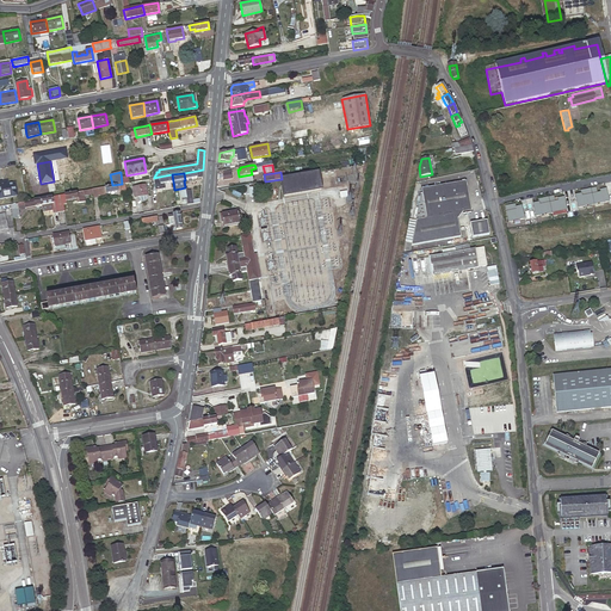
[(172,174),(159,177),(160,180),(155,180),(156,191),(161,191),(160,184),(173,181),(172,174)]
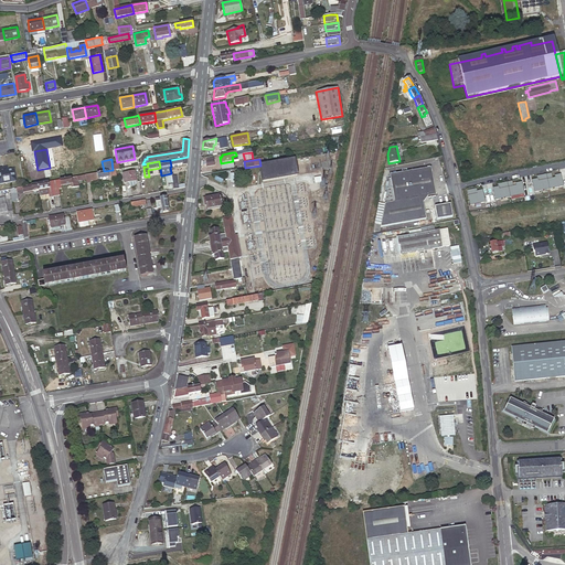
[(297,176),(295,161),(259,168),(262,182),(297,176)]
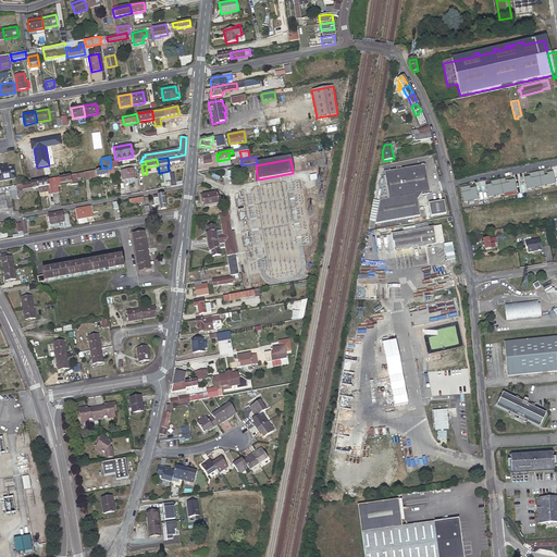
[(0,165),(0,181),(16,178),(14,166),(4,169),(3,165),(0,165)]
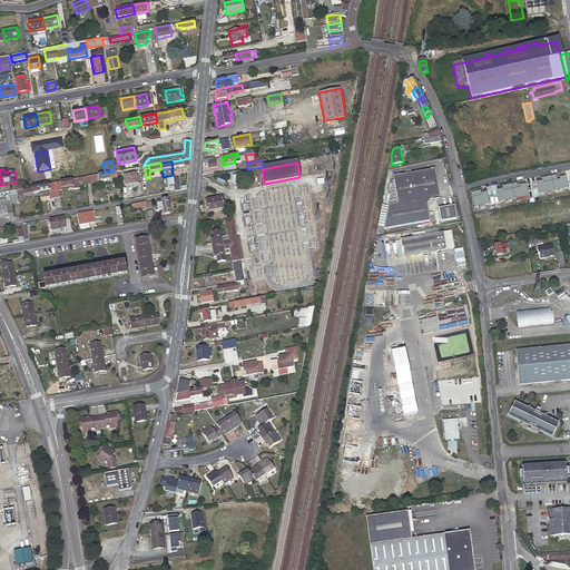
[(434,169),(393,177),(383,229),(403,226),(430,222),(426,206),(426,204),(431,198),(439,197),(434,169)]
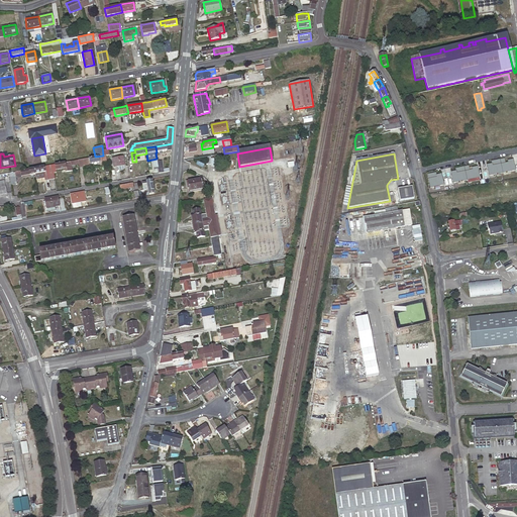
[(83,159),(78,160),(79,164),(79,167),(83,167),(83,165),(100,162),(107,161),(106,154),(103,156),(95,157),(83,159)]
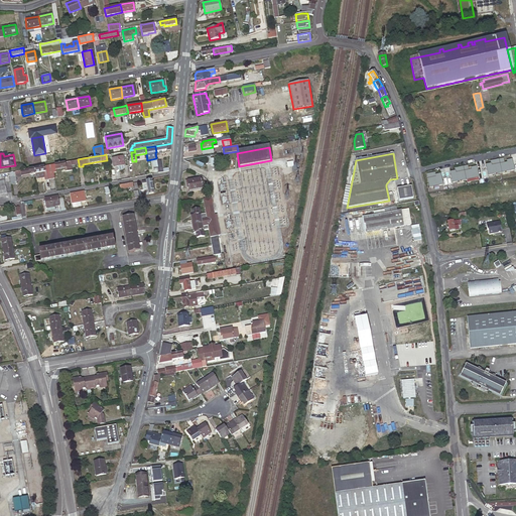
[(113,158),(115,166),(124,164),(123,156),(113,158)]
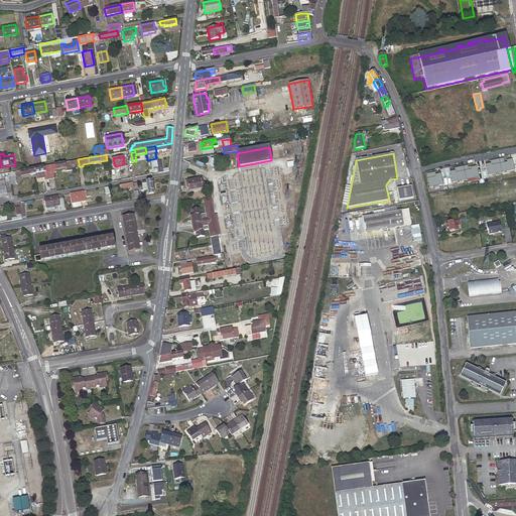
[(55,163),(46,165),(48,177),(54,176),(53,171),(56,171),(56,169),(66,168),(67,170),(73,169),(72,164),(74,164),(73,160),(55,163)]
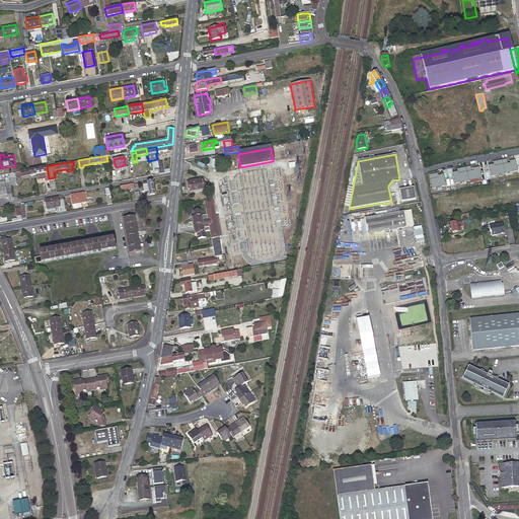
[(507,161),(502,162),(504,174),(517,171),(515,162),(512,163),(512,164),(507,165),(507,161)]
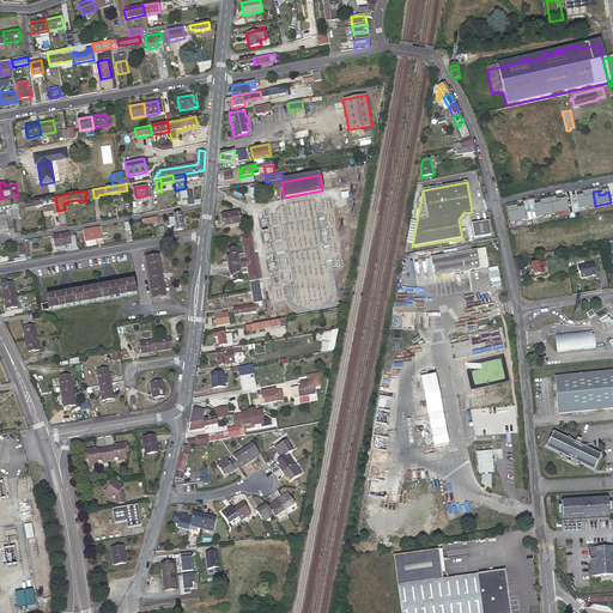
[(595,206),(593,192),(583,194),(584,199),(582,199),(582,198),(577,198),(580,210),(595,206)]
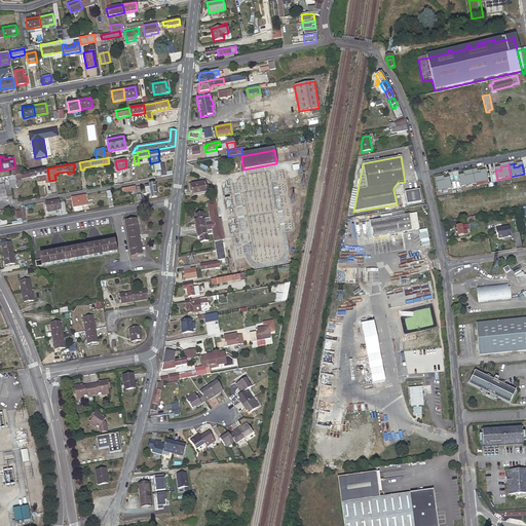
[(45,180),(45,182),(49,181),(47,168),(41,170),(35,171),(36,177),(37,181),(45,180)]
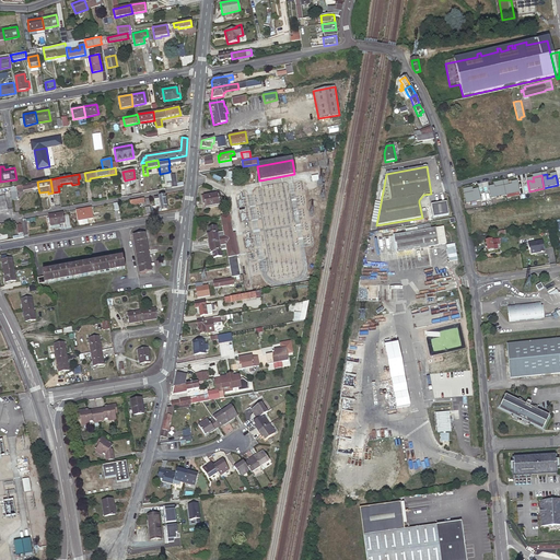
[(37,182),(23,184),(22,184),(23,190),(38,188),(37,182)]
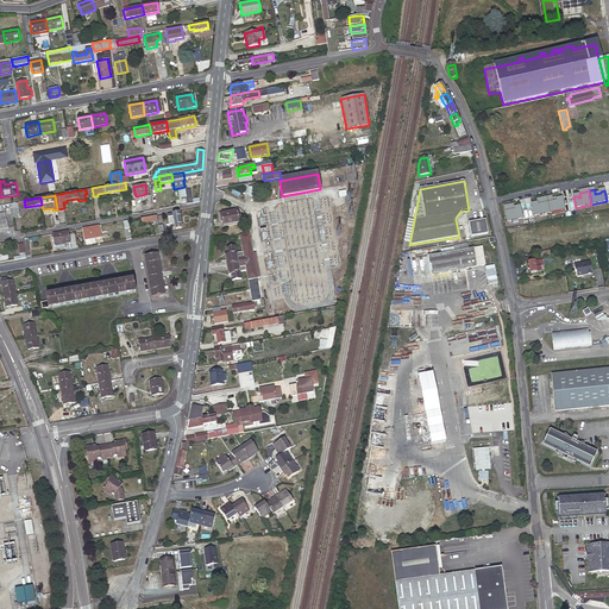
[(552,198),(546,199),(550,213),(565,211),(563,199),(558,200),(558,201),(553,202),(552,198)]
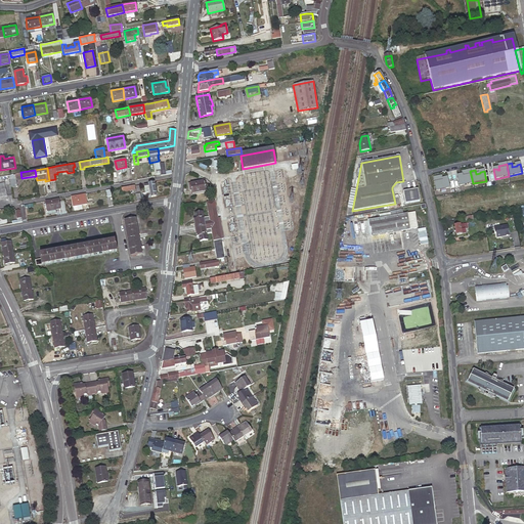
[(473,183),(470,171),(462,173),(463,177),(461,177),(461,176),(457,177),(460,186),(473,183)]
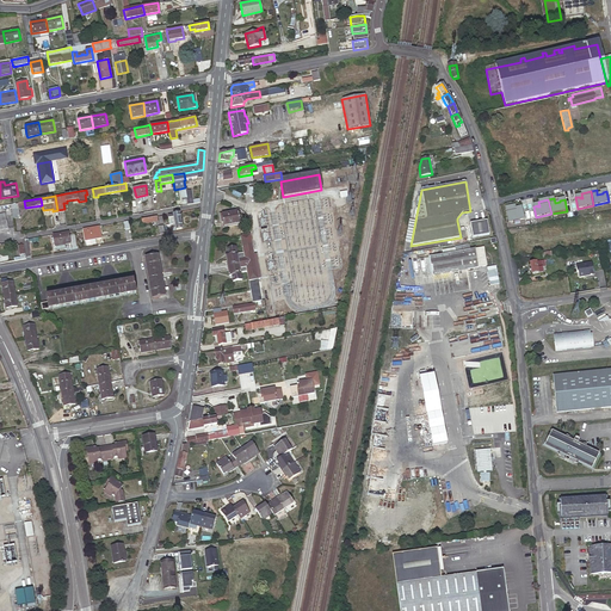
[(11,203),(13,217),(20,216),(19,209),(18,202),(11,203)]
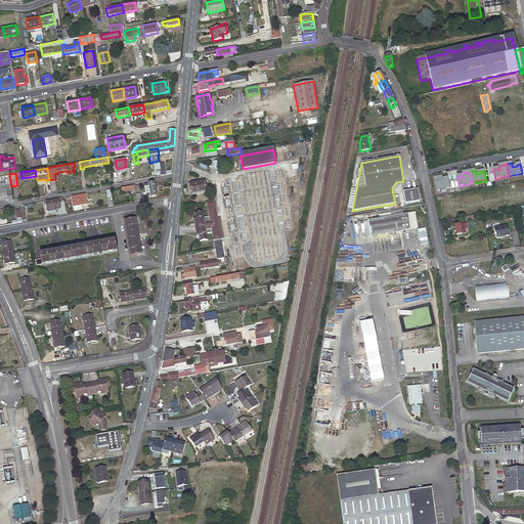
[(449,188),(447,179),(447,178),(442,179),(441,177),(434,179),(436,191),(449,188)]
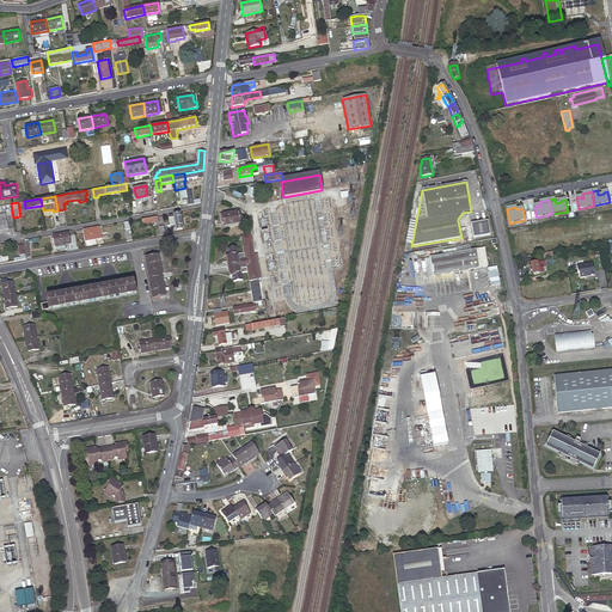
[(242,224),(239,212),(220,214),(221,222),(224,222),(224,227),(242,224)]
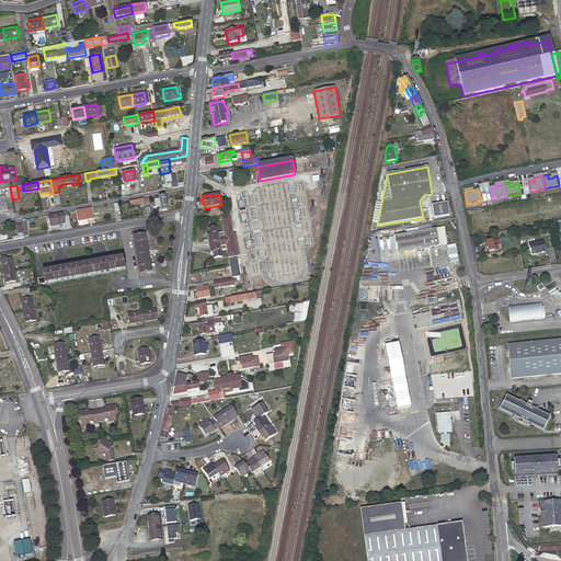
[(155,197),(156,203),(160,202),(161,210),(168,209),(164,195),(155,197)]
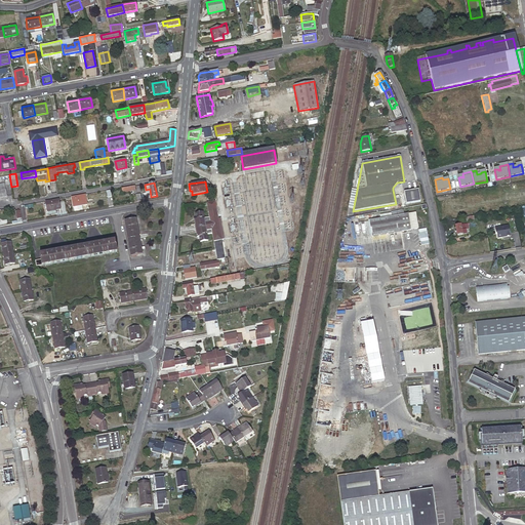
[(418,190),(405,192),(406,204),(420,202),(418,190)]
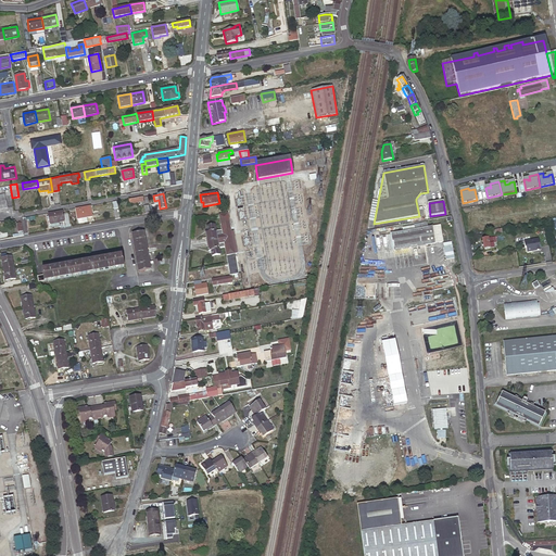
[(76,209),(77,219),(78,218),(87,217),(92,216),(90,205),(76,209)]
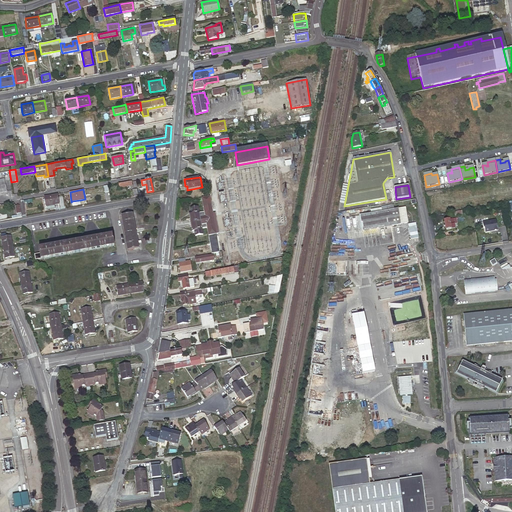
[(46,205),(46,206),(52,205),(59,203),(57,194),(44,196),(44,199),(43,199),(43,201),(45,201),(46,205)]
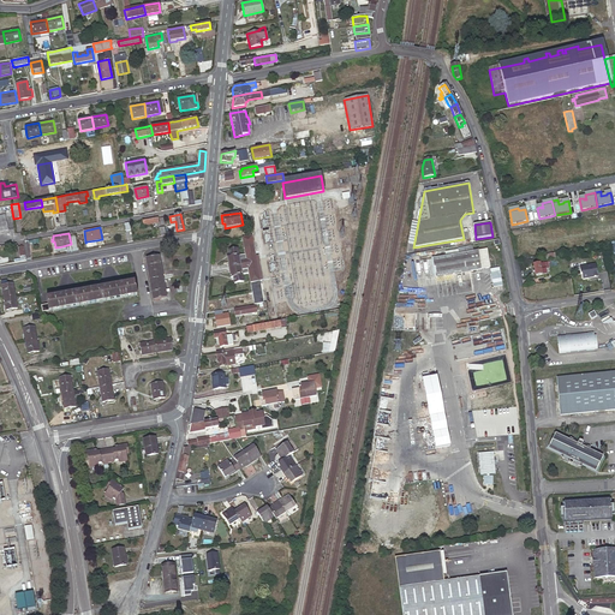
[(244,243),(245,254),(246,260),(240,261),(240,266),(242,269),(249,268),(250,282),(260,281),(260,280),(263,280),(258,257),(256,257),(254,242),(244,243)]
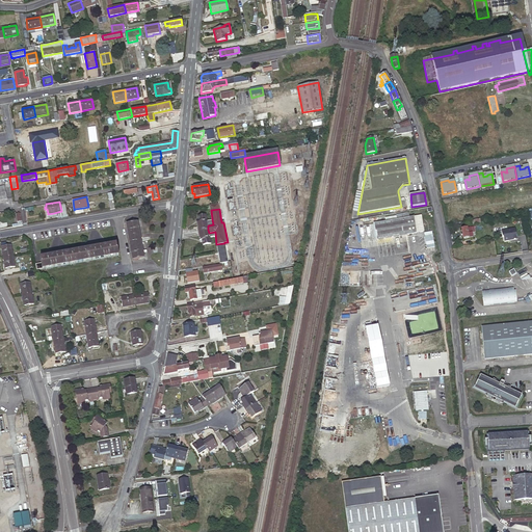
[(424,232),(421,216),(408,217),(408,213),(401,214),(402,219),(397,219),(386,221),(357,225),(360,241),(424,232)]
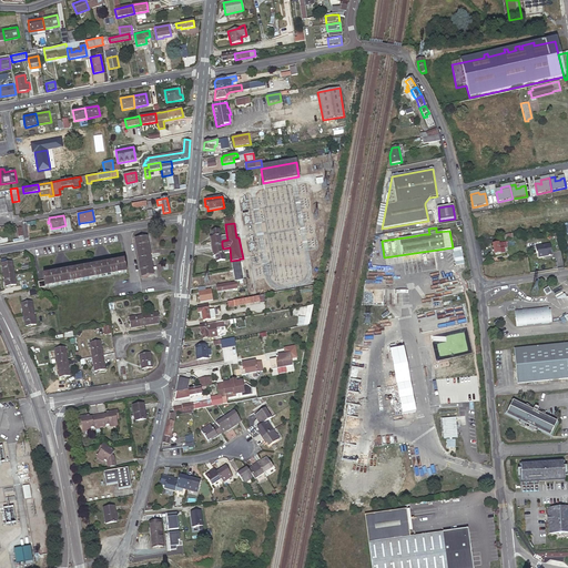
[(212,236),(210,237),(211,246),(222,245),(222,241),(221,235),(212,236)]
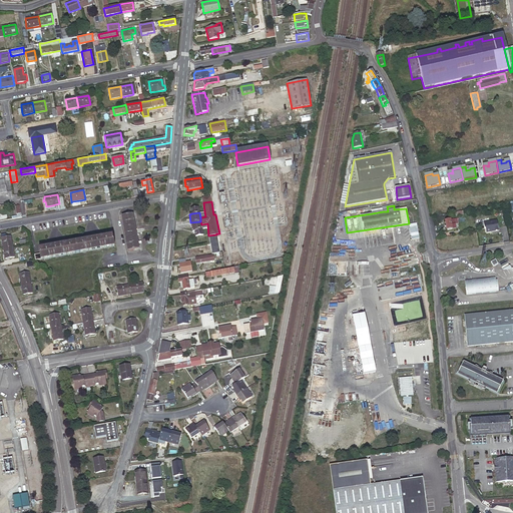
[(121,215),(128,250),(139,248),(132,213),(121,215)]
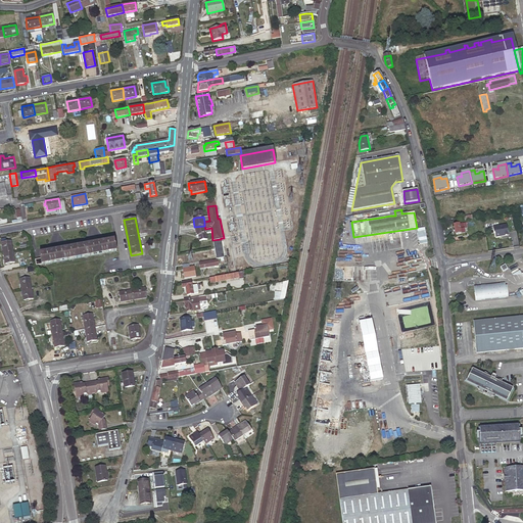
[(467,228),(466,223),(459,224),(453,225),(455,235),(465,233),(464,229),(467,228)]
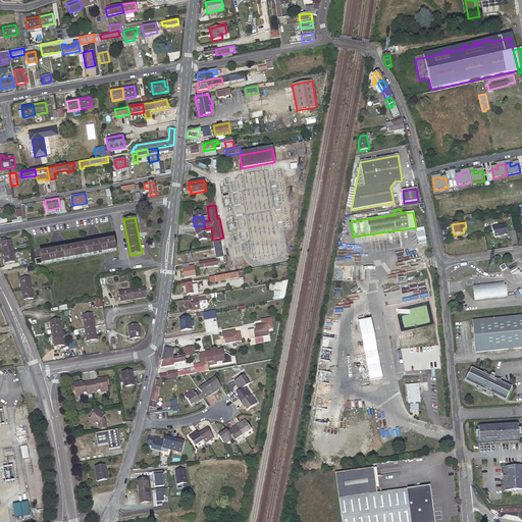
[(494,237),(507,235),(506,224),(491,226),(492,232),(493,232),(494,237)]
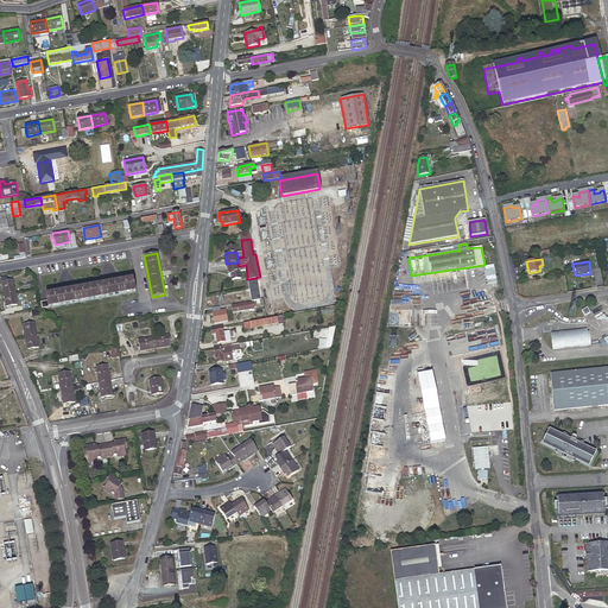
[(238,263),(226,264),(228,273),(230,273),(240,272),(239,266),(238,263)]
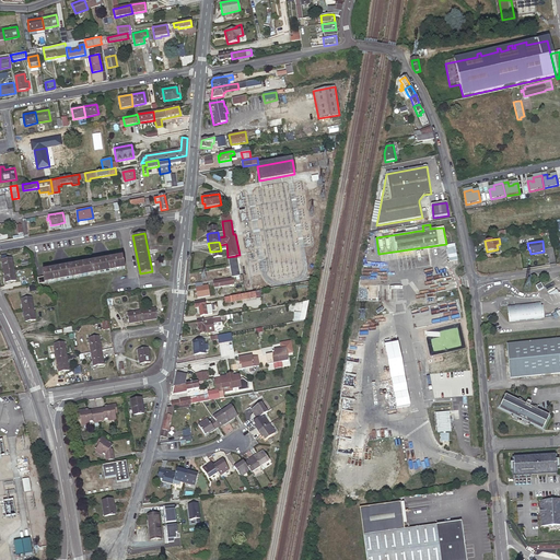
[(458,265),(455,244),(446,245),(450,266),(458,265)]
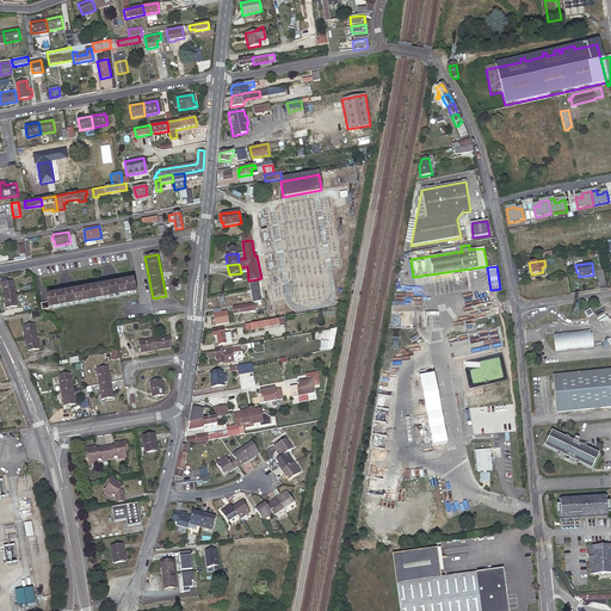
[(1,279),(4,295),(14,294),(13,281),(7,282),(7,278),(1,279)]
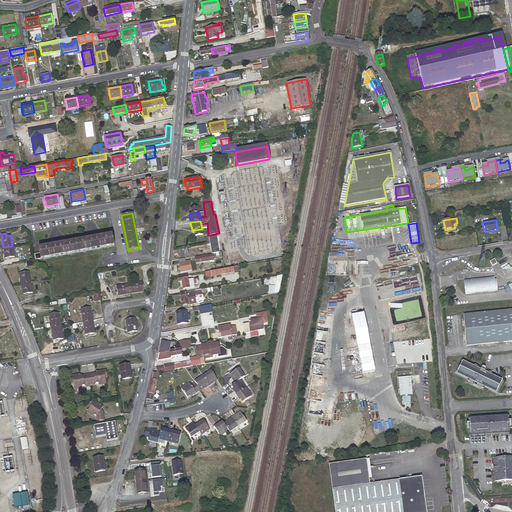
[(213,253),(219,252),(216,234),(208,235),(210,243),(211,253),(213,253)]
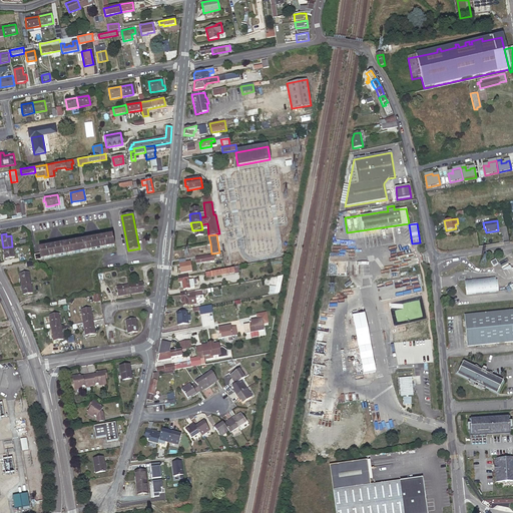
[(39,248),(40,253),(41,260),(114,245),(112,235),(39,248)]
